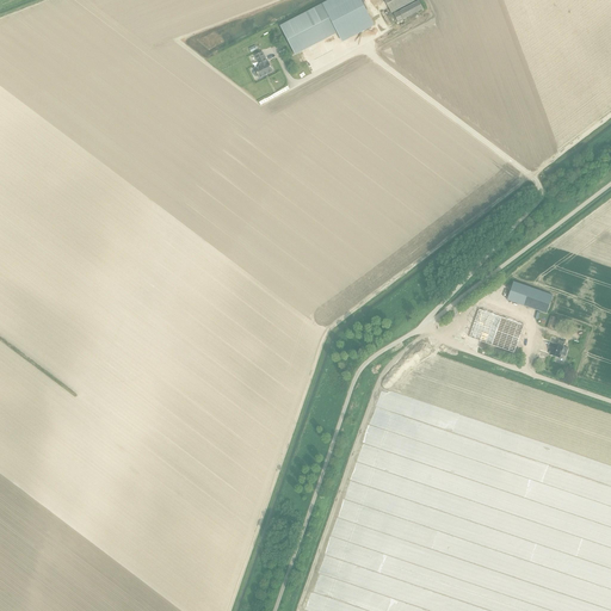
[(329,0),(322,4),(281,26),(296,55),(338,34),(343,43),(375,26),(360,0),(329,0)]
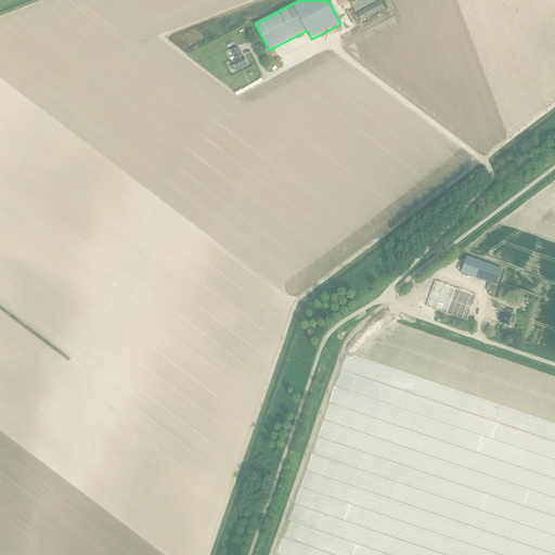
[(349,0),(356,12),(359,10),(378,0),(349,0)]
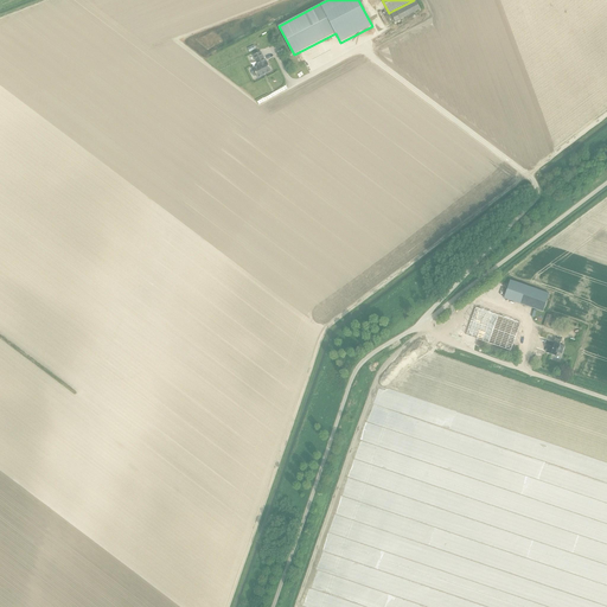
[(396,12),(397,12),(391,14),(395,21),(401,19),(421,10),(416,1),(396,12)]
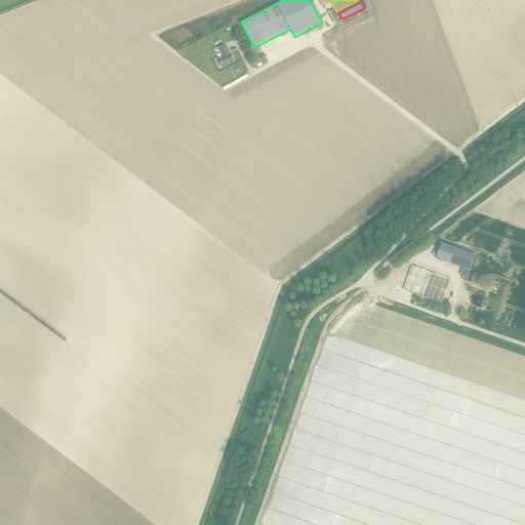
[(334,9),(330,11),(335,22),(339,21),(334,9)]
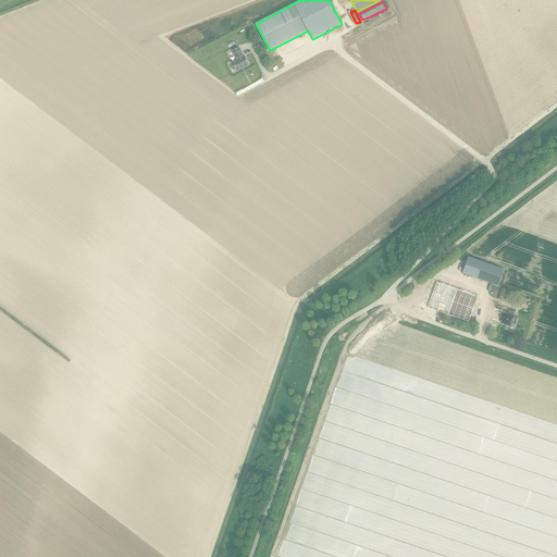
[(239,48),(234,50),(233,51),(237,60),(233,63),(234,65),(232,66),(231,67),(233,70),(234,70),(235,70),(236,72),(249,65),(245,57),(244,57),(239,48)]
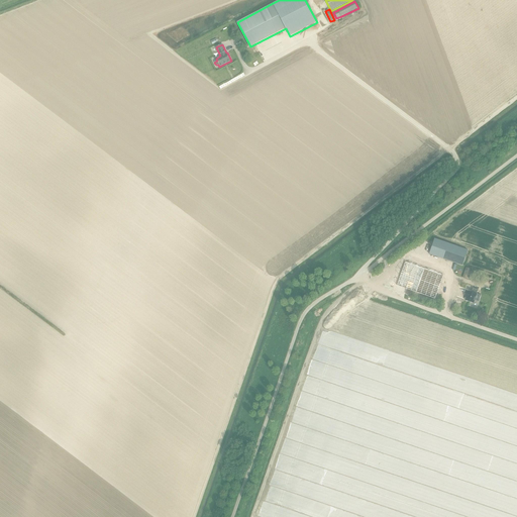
[(221,86),(223,91),(232,87),(230,82),(221,86)]
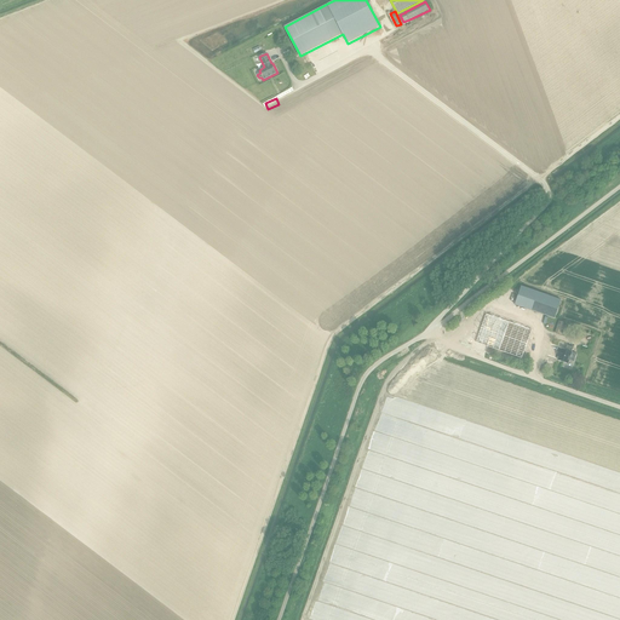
[(561,300),(521,286),(515,305),(554,319),(561,300)]
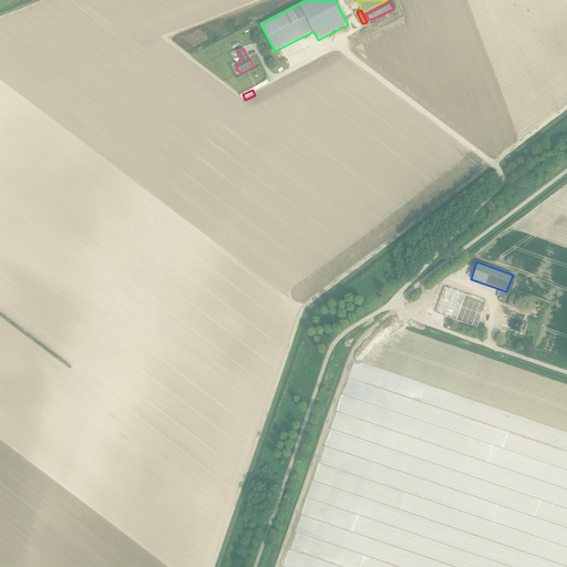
[(486,301),(444,287),(435,313),(456,320),(477,328),(486,301)]
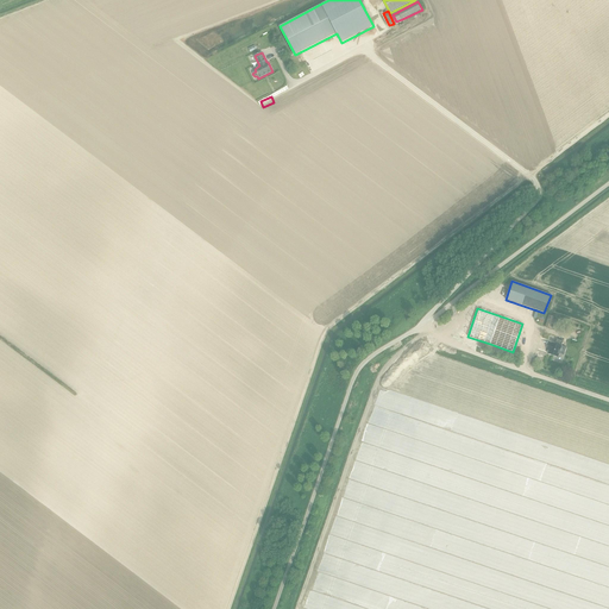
[(545,326),(550,328),(554,316),(550,315),(545,326)]
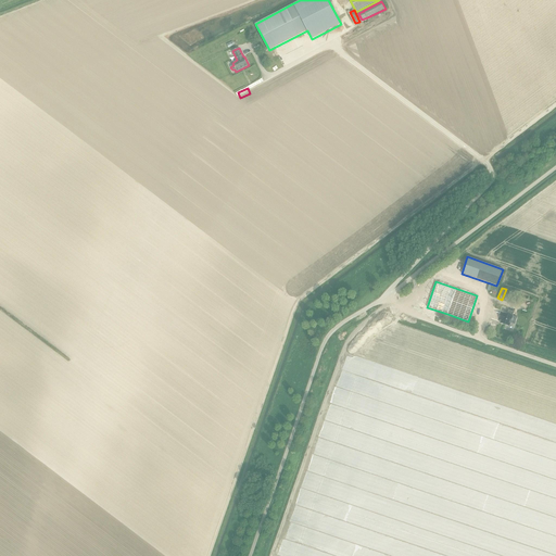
[(500,319),(502,320),(501,323),(509,326),(512,320),(516,323),(517,317),(513,316),(514,312),(508,310),(507,314),(504,313),(502,313),(500,319)]
